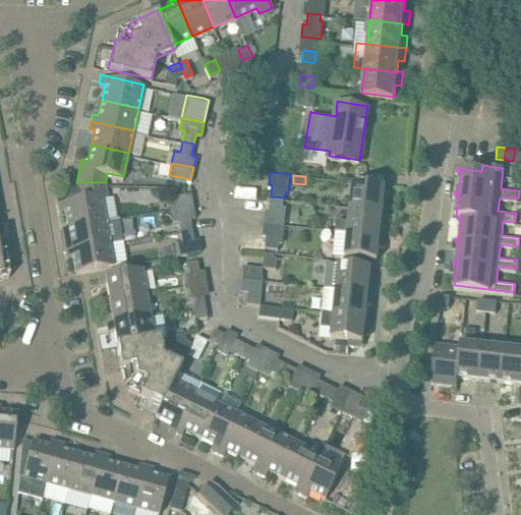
[(351,205),(383,209),(384,195),(390,196),(391,184),(353,180),(351,205)]
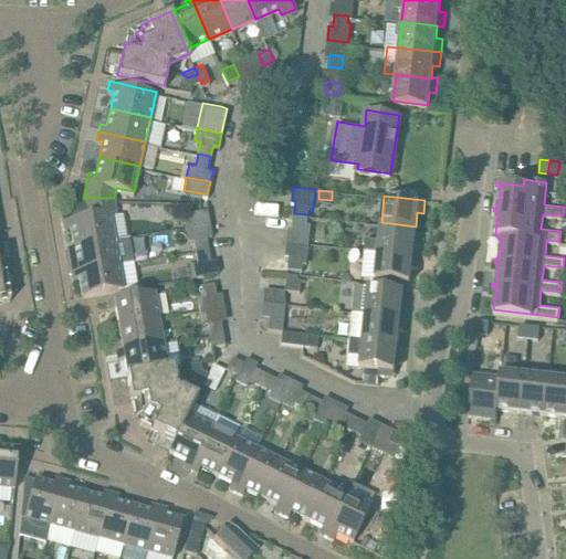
[(116,211),(114,198),(83,198),(86,214),(63,219),(64,228),(71,227),(74,243),(114,236),(109,212),(116,211)]
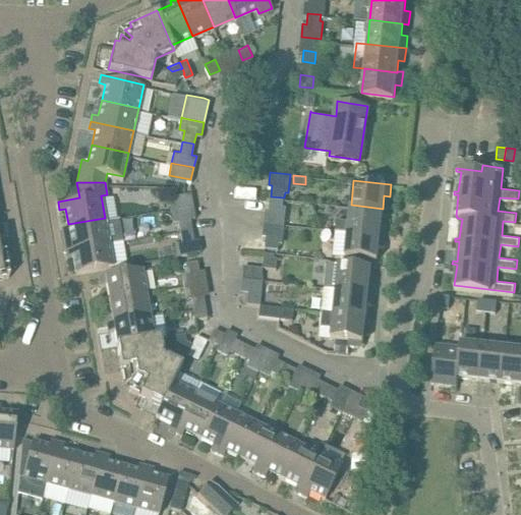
[(170,207),(193,204),(191,190),(168,194),(170,207)]
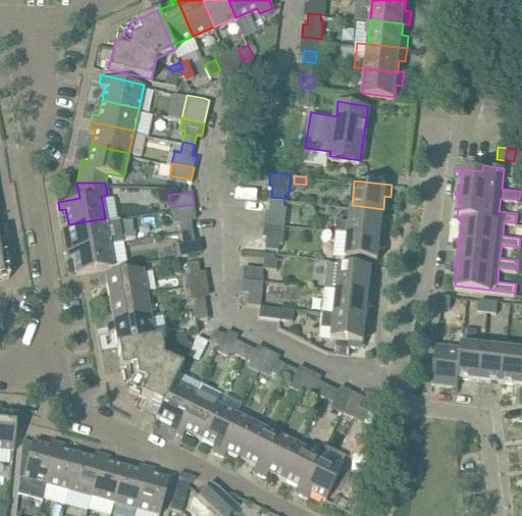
[(283,205),(284,198),(271,197),(270,208),(265,207),(264,220),(285,222),(286,205),(283,205)]
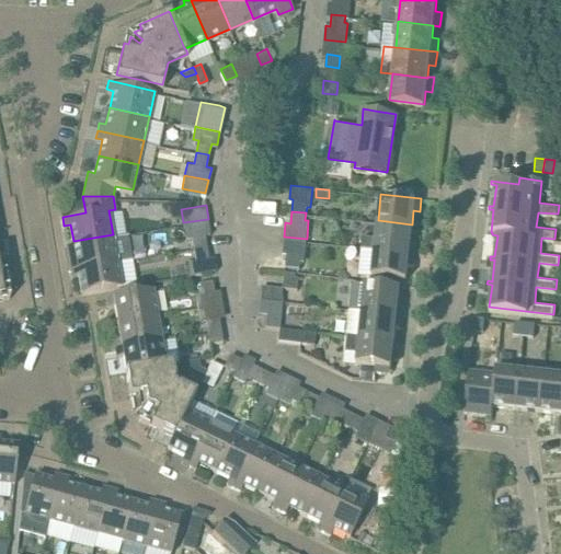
[(411,238),(412,224),(378,220),(376,235),(363,234),(362,245),(375,246),(415,251),(416,239),(411,238)]
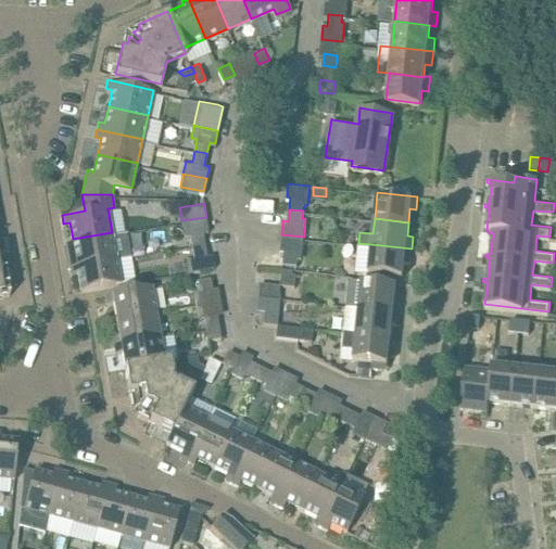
[(205,242),(203,230),(190,232),(192,244),(205,242)]
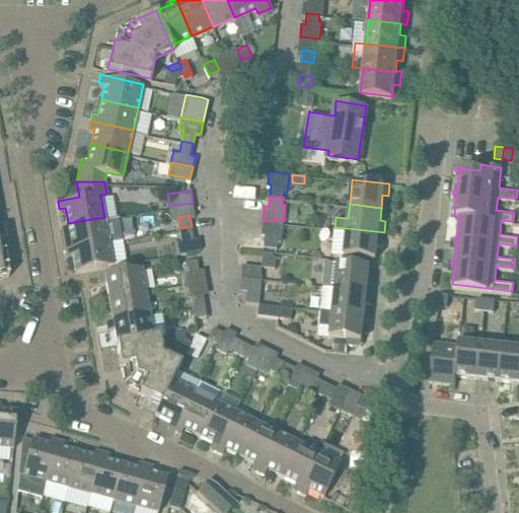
[(65,247),(108,239),(104,217),(68,223),(70,239),(64,240),(65,247)]
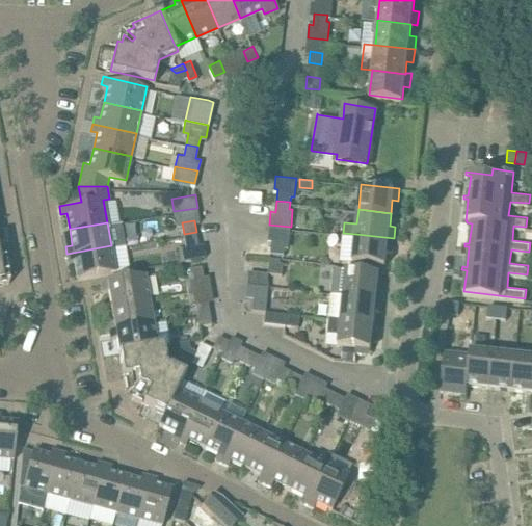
[(289,245),(291,227),(269,225),(268,238),(272,239),(271,251),(285,252),(286,245),(289,245)]
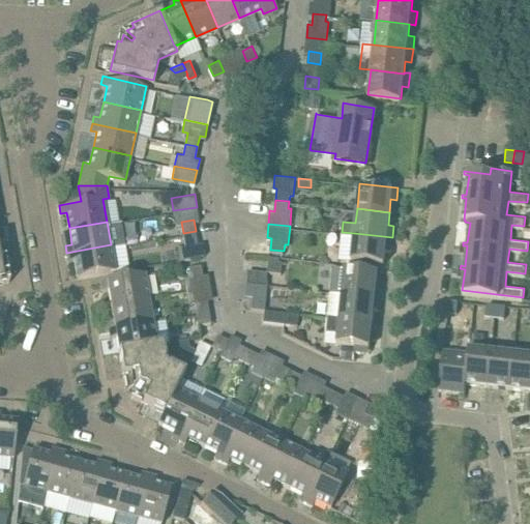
[(203,240),(197,241),(196,231),(183,233),(187,256),(204,254),(203,240)]
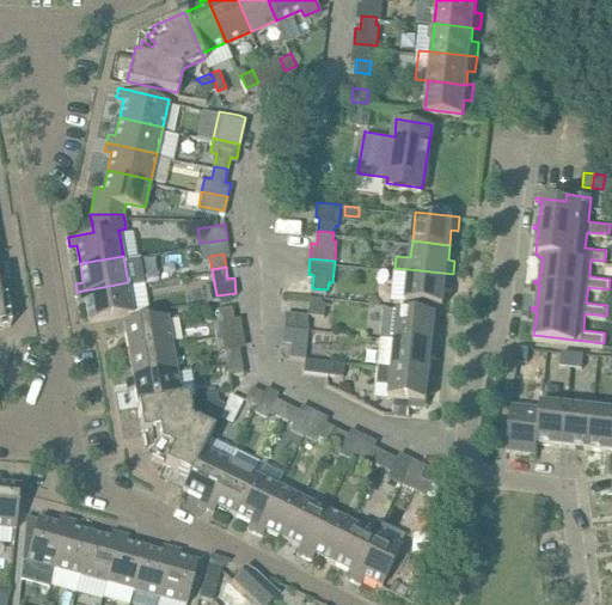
[(451,287),(453,274),(409,269),(405,298),(444,303),(445,287),(451,287)]
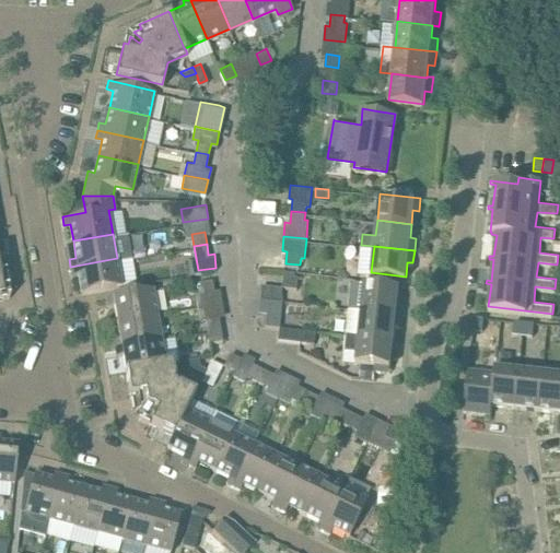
[(121,284),(117,262),(117,258),(70,267),(72,274),(79,273),(81,291),(121,284)]
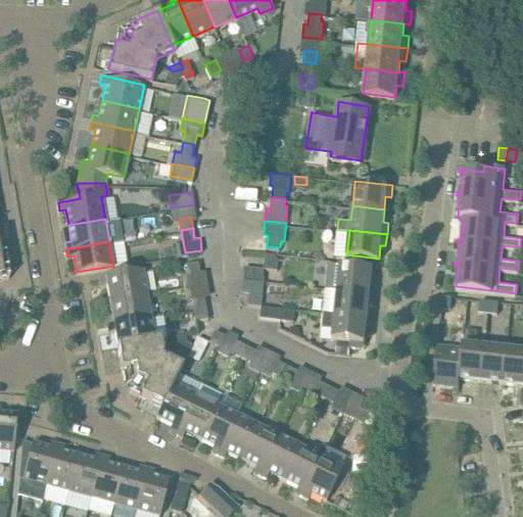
[(0,276),(9,275),(5,250),(0,251),(0,276)]
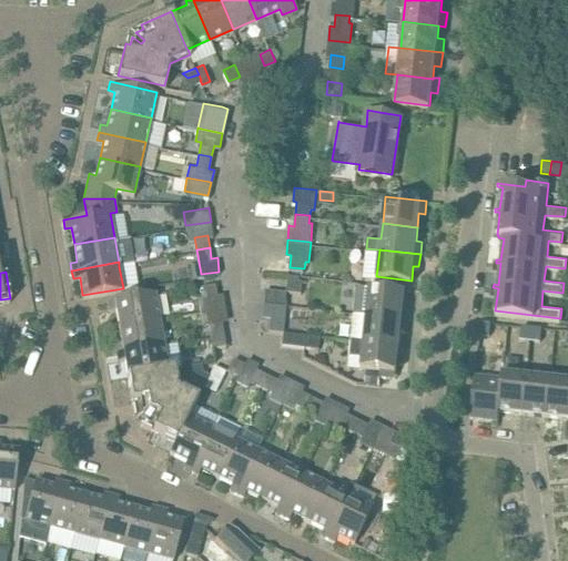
[(288,276),(287,288),(302,291),(303,277),(288,276)]
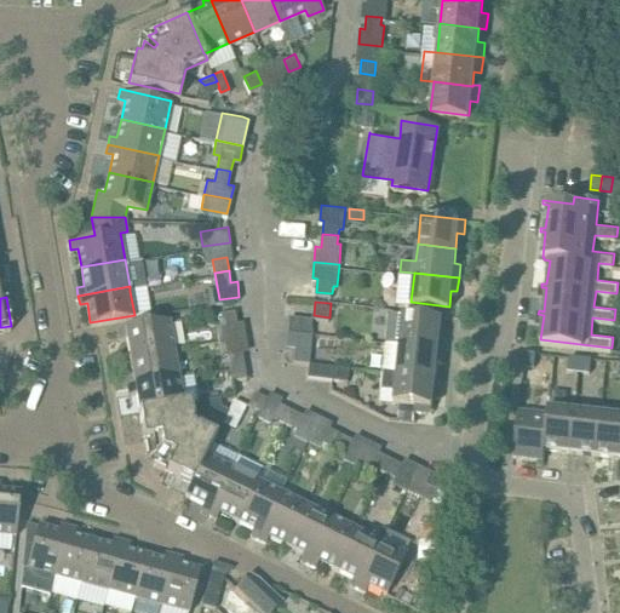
[(235,308),(220,310),(223,322),(237,320),(235,308)]
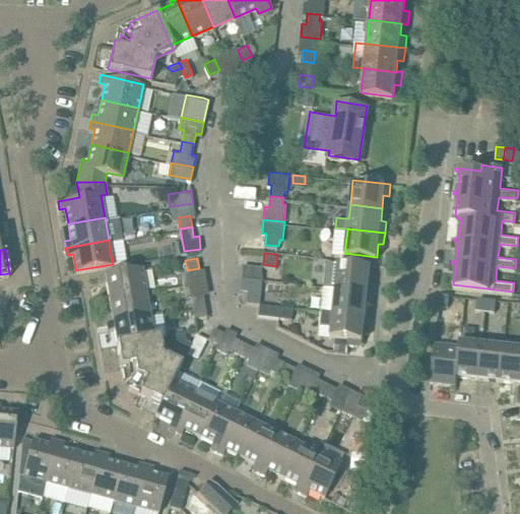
[(338,261),(335,261),(335,260),(326,259),(324,280),(325,281),(324,284),(336,285),(373,290),(374,278),(369,277),(371,264),(338,261)]
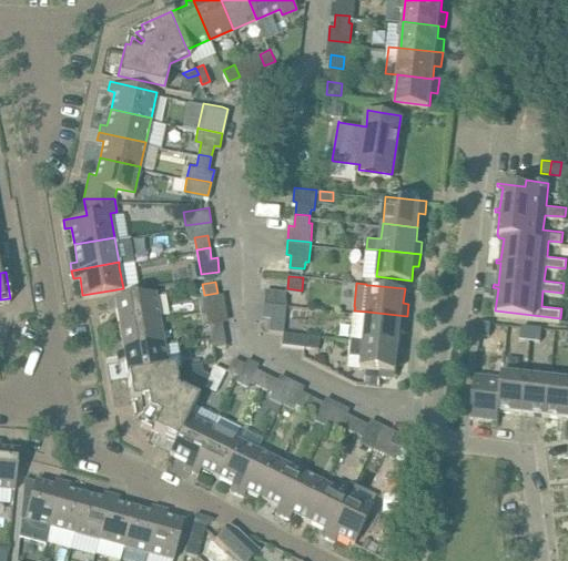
[(160,317),(159,313),(155,291),(108,298),(110,307),(117,306),(119,324),(160,317)]
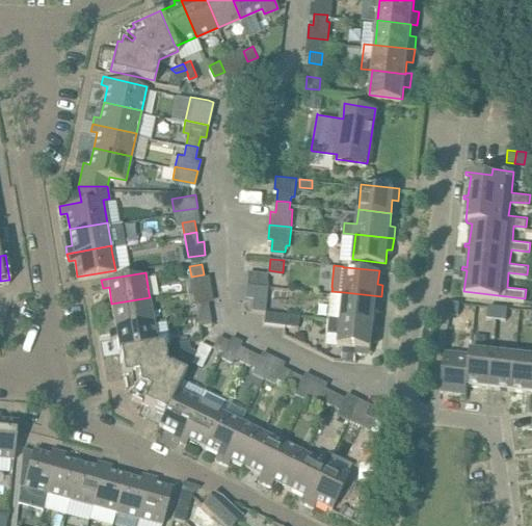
[(380,309),(381,296),(344,292),(341,317),(373,320),(375,308),(380,309)]
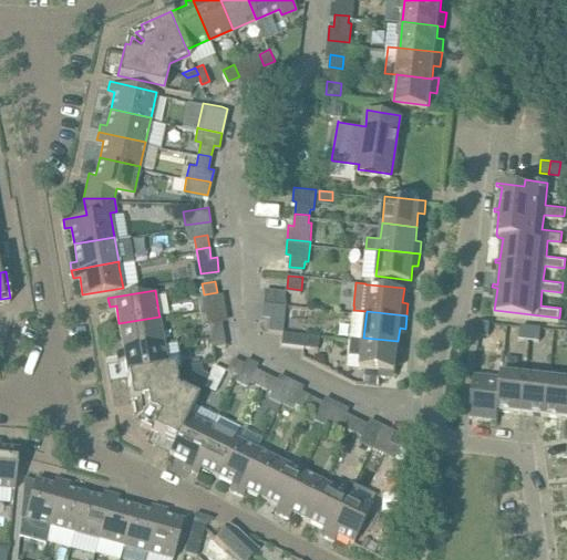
[(284,317),(269,314),(268,328),(281,329),(282,329),(284,317)]
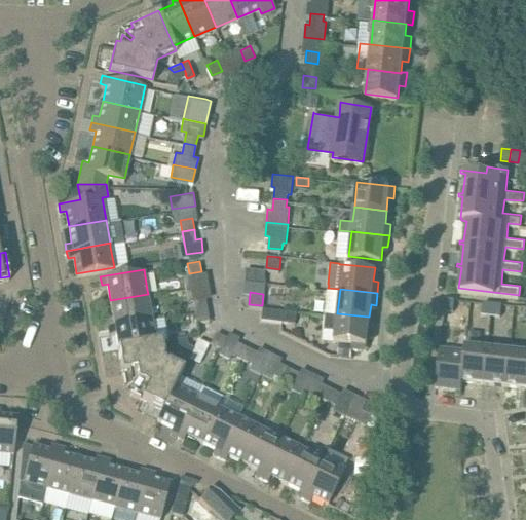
[(108,324),(151,317),(148,294),(110,300),(113,316),(107,317),(108,324)]
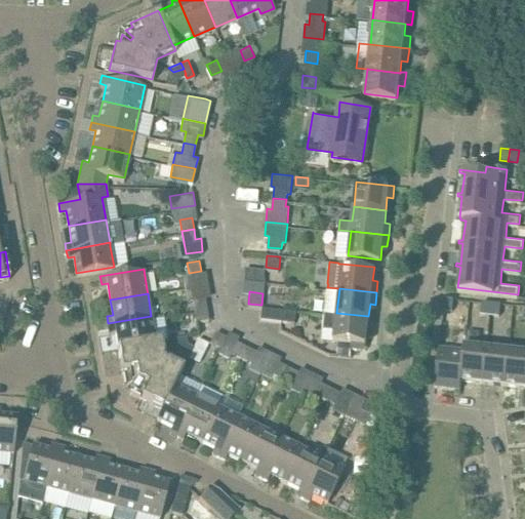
[(452,308),(454,295),(444,294),(443,307),(452,308)]
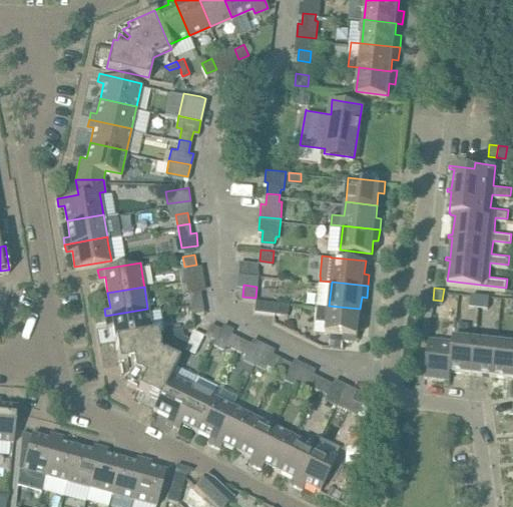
[(200,289),(188,291),(190,302),(202,300),(200,289)]
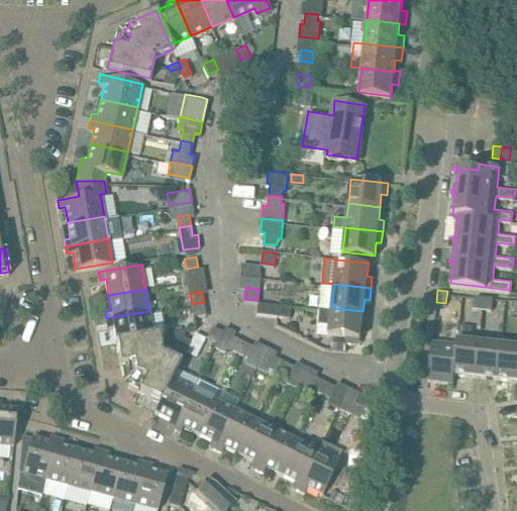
[(483,307),(484,295),(475,294),(474,306),(483,307)]
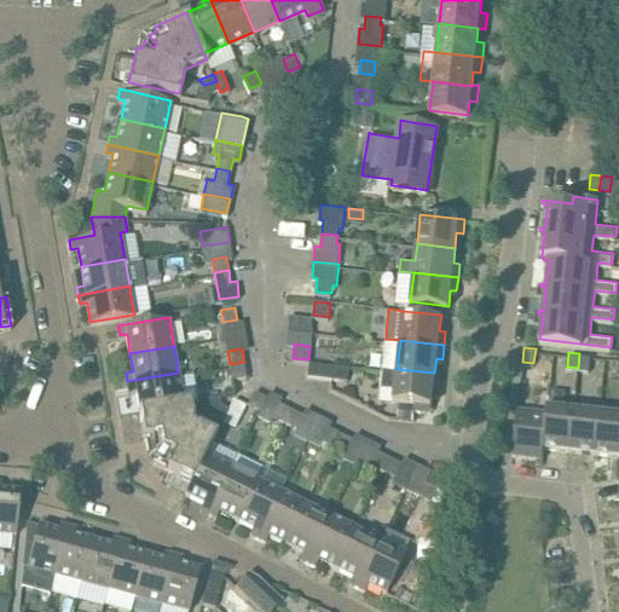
[(589,369),(590,354),(579,353),(578,368),(589,369)]
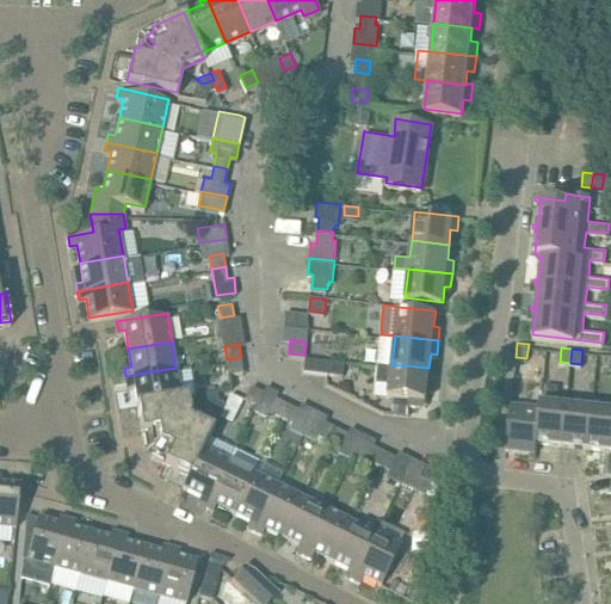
[(304,355),(303,355),(301,368),(327,371),(343,373),(344,359),(304,355)]
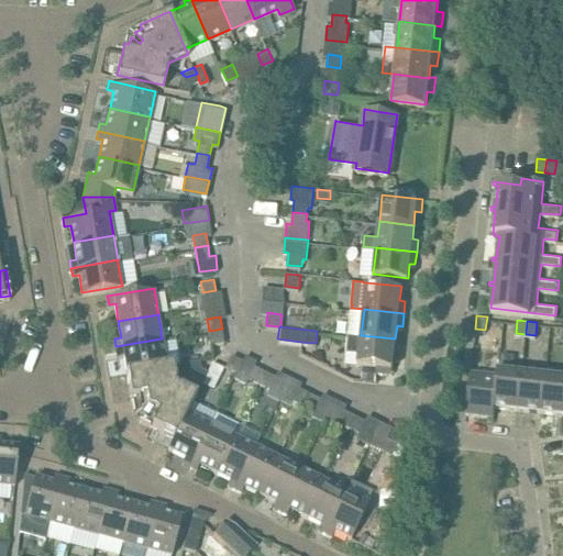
[(222,329),(209,331),(211,342),(223,340),(222,329)]
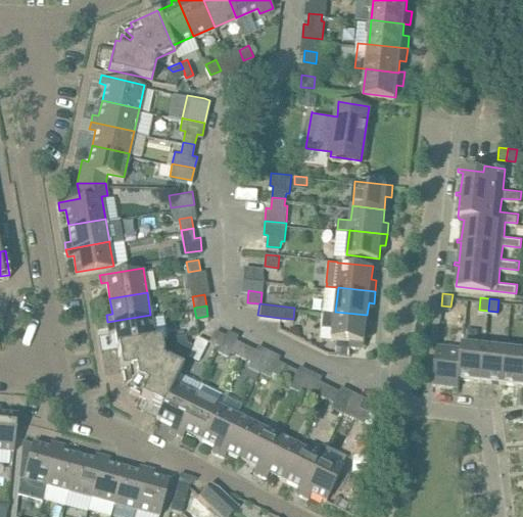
[(367,315),(335,312),(324,311),(322,325),(334,326),(332,337),(343,338),(342,350),(349,351),(350,344),(360,345),(361,339),(365,340),(367,315)]
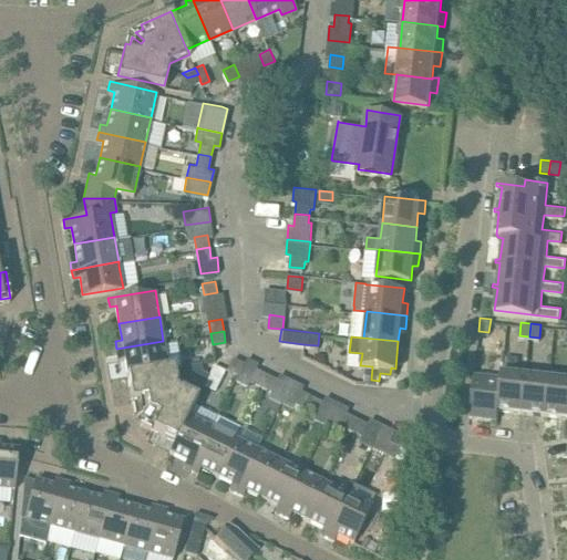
[(167,366),(167,365),(163,341),(116,349),(117,356),(124,355),(127,373),(167,366)]
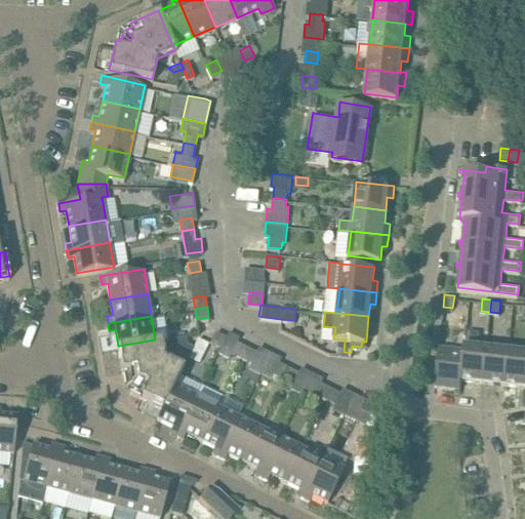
[(215,328),(211,338),(210,340),(220,345),(226,333),(215,328)]
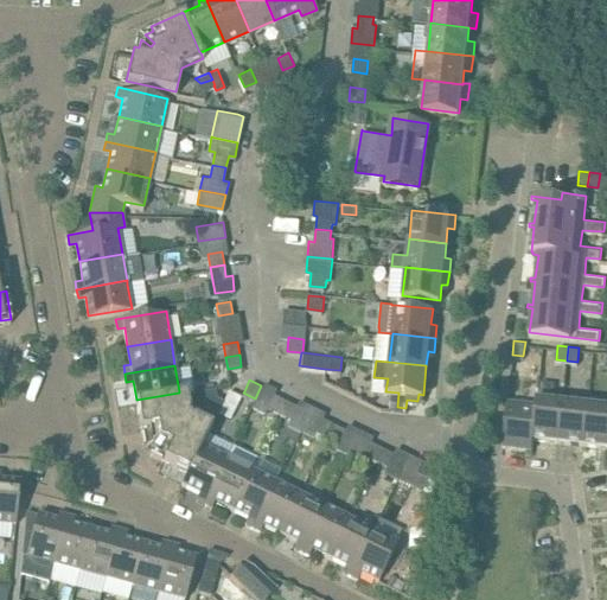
[(204,403),(212,397),(211,387),(202,388),(204,403)]
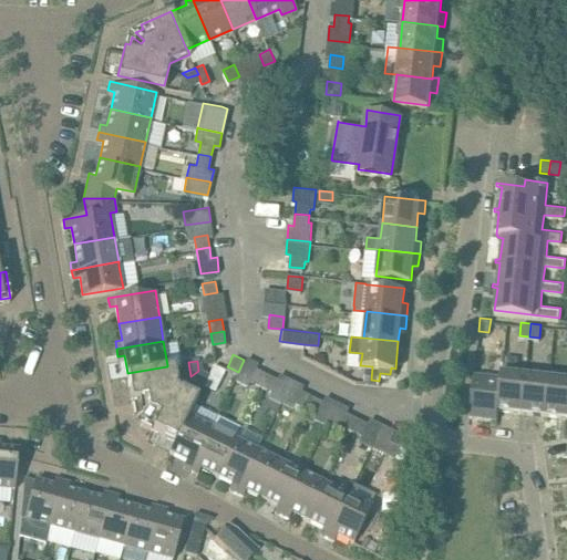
[(188,413),(189,413),(197,396),(177,386),(174,364),(167,365),(167,366),(127,373),(133,405),(138,404),(140,412),(148,405),(152,408),(143,415),(150,420),(146,424),(175,438),(176,438),(188,413)]
